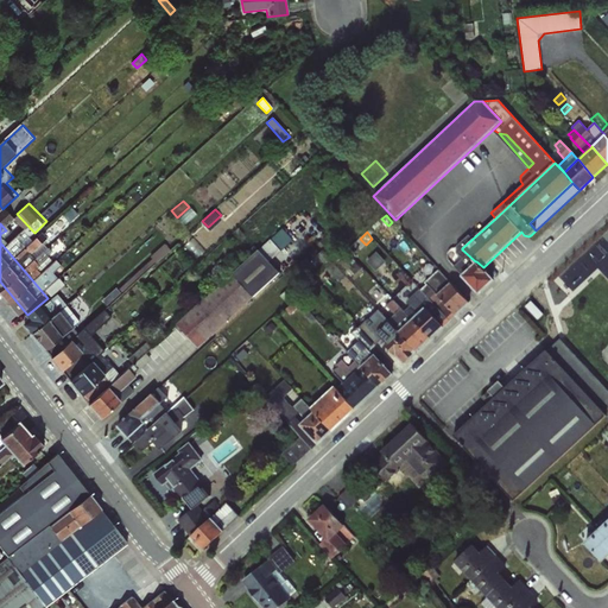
[(270,239),(259,249),(268,261),(280,251),(270,239)]
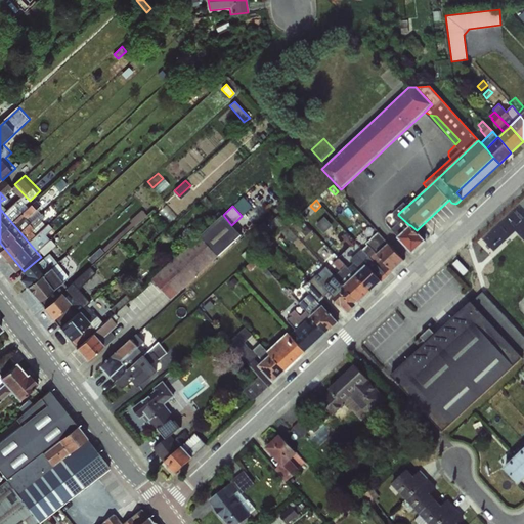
[(103,254),(107,251),(146,215),(142,210),(129,221),(130,223),(100,251),(103,254)]
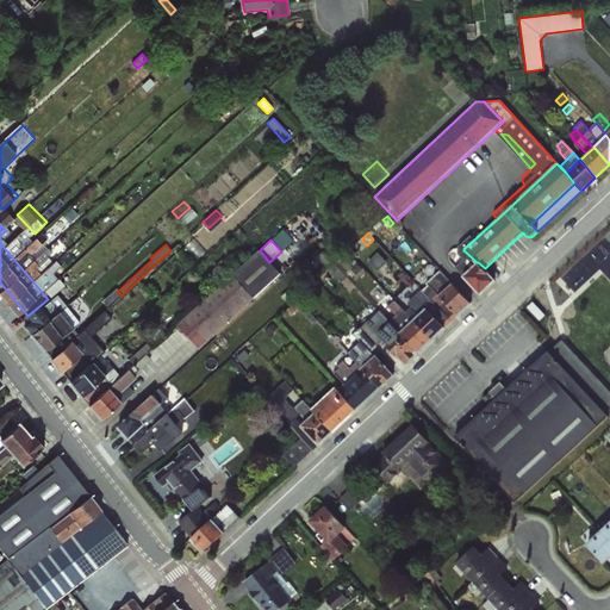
[(269,262),(260,250),(178,325),(199,349),(281,274),(269,262)]
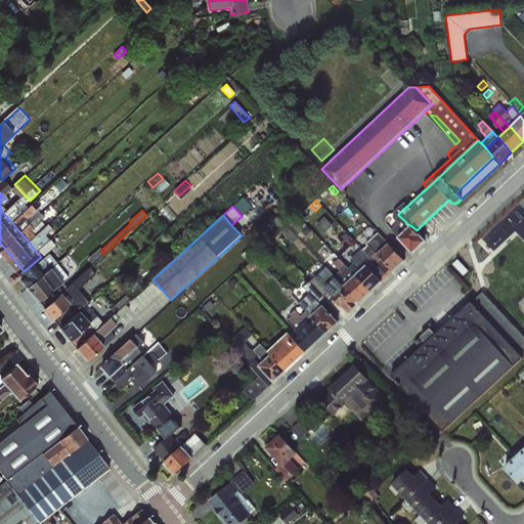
[(409,225),(398,215),(387,226),(397,237),(409,225)]
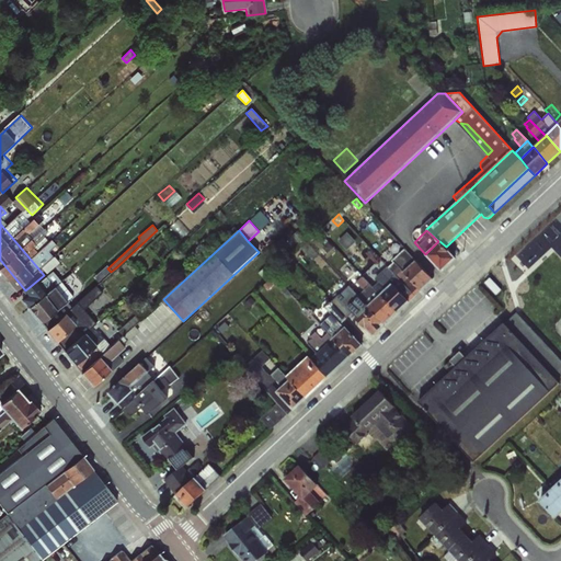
[(297,231),(292,236),(299,244),(305,239),(297,231)]
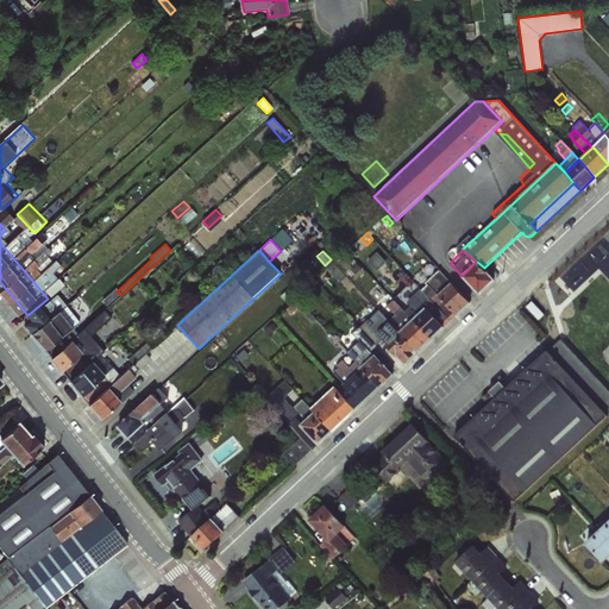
[(308,261),(297,264),(301,275),(312,271),(308,261)]
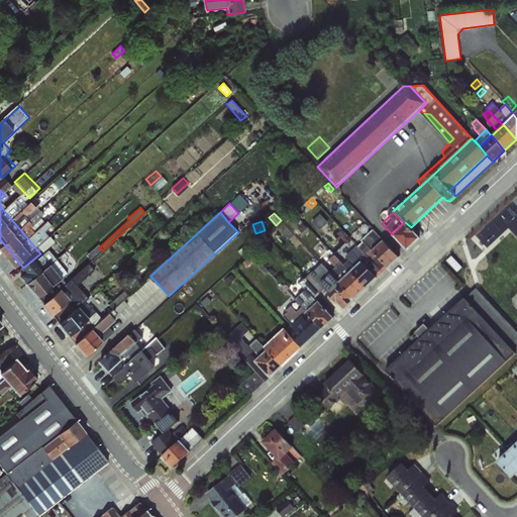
[(404,222),(392,234),(406,249),(420,236),(411,227),(405,222),(404,222)]
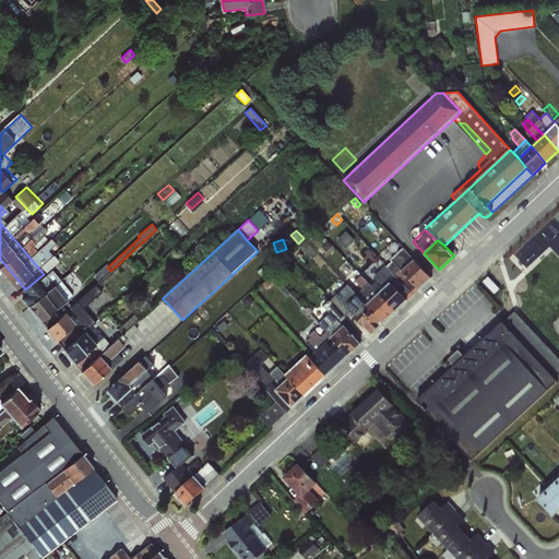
[(139,246),(115,268),(120,274),(125,278),(133,271),(130,266),(145,252),(139,246)]
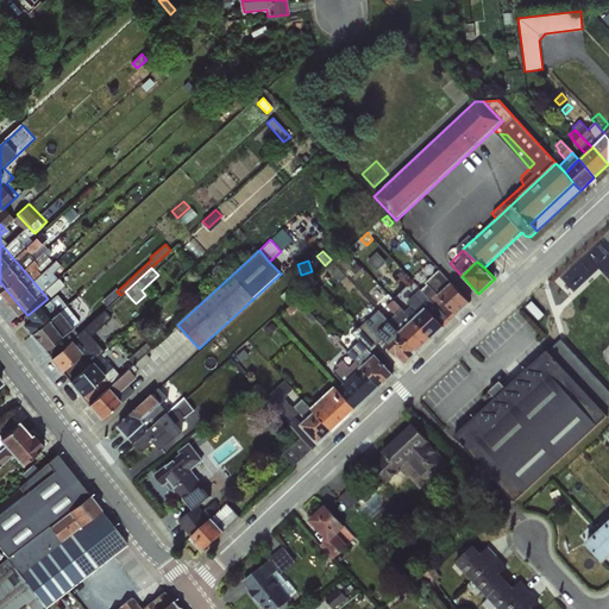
[(425,287),(422,289),(450,321),(457,315),(438,295),(451,283),(439,270),(425,282),(435,293),(433,295),(425,287)]
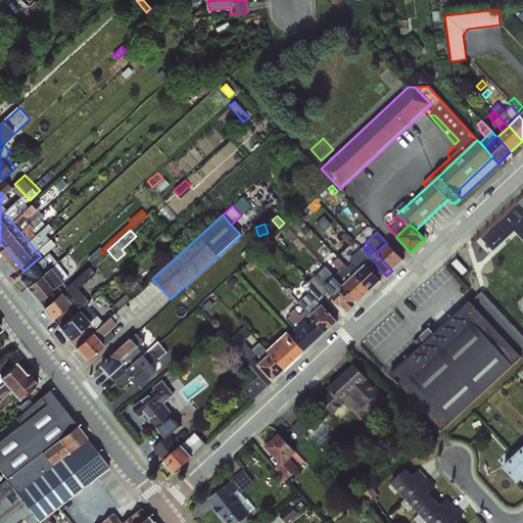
[(403,259),(387,243),(376,253),(392,271),(403,259)]
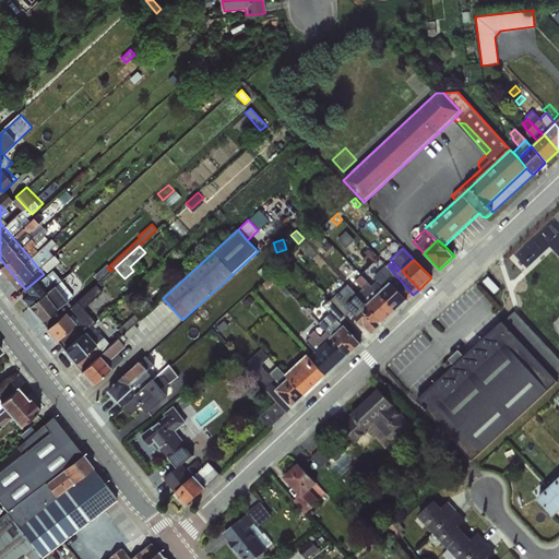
[(268,262),(258,273),(262,277),(272,268),(268,262)]
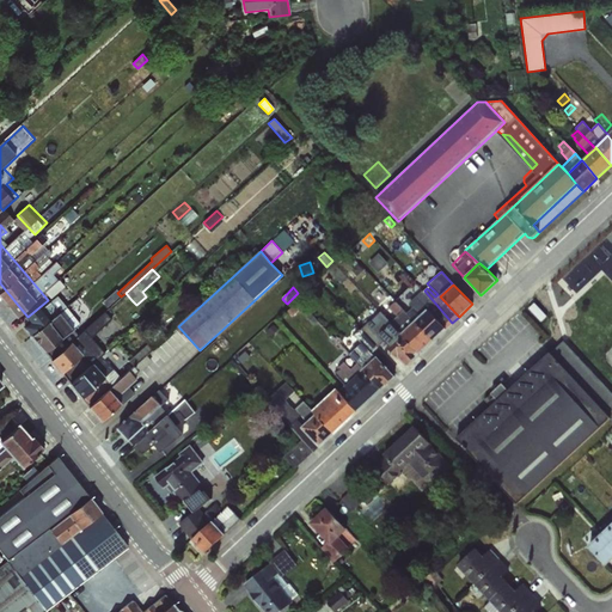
[(410,304),(403,310),(414,322),(427,308),(446,329),(452,323),(424,291),(410,304)]
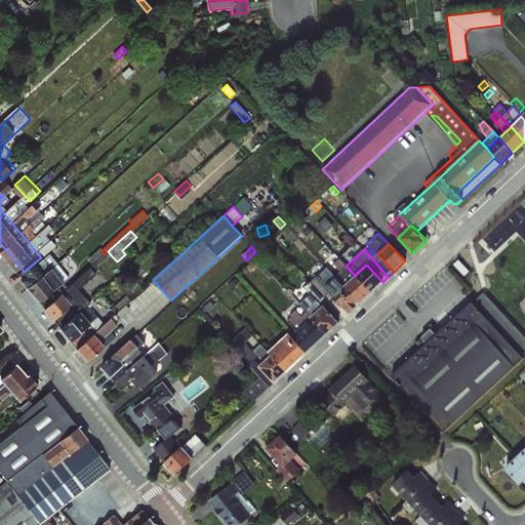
[(108,251),(104,254),(61,293),(78,313),(86,305),(82,300),(88,295),(80,287),(113,257),(108,251)]
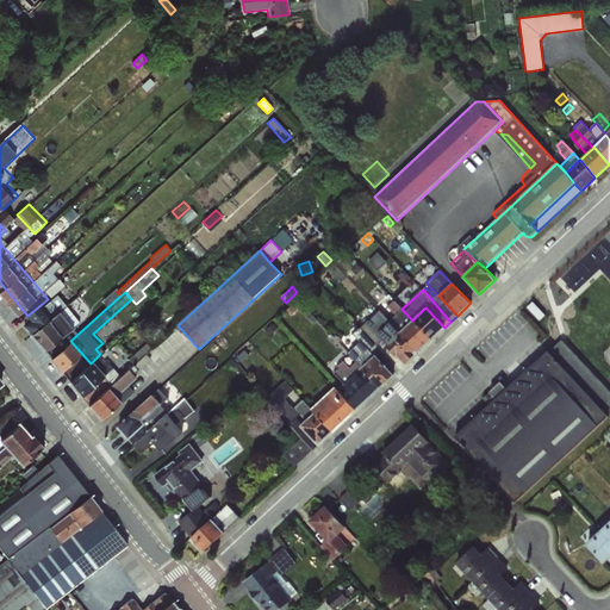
[(299,299),(287,310),(292,316),(304,305),(299,299)]
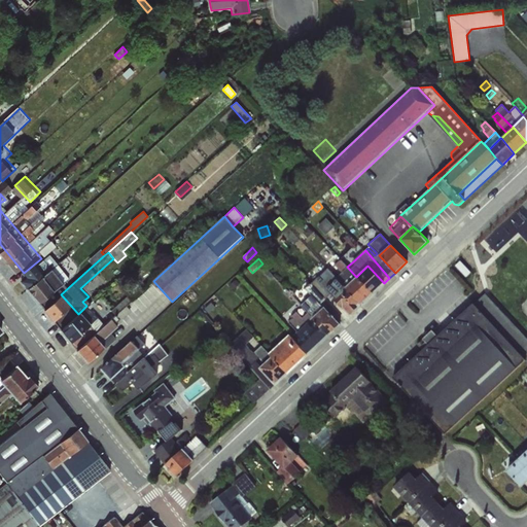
[(356,277),(347,267),(340,258),(334,265),(341,272),(336,277),(345,286),(346,286),(356,277)]
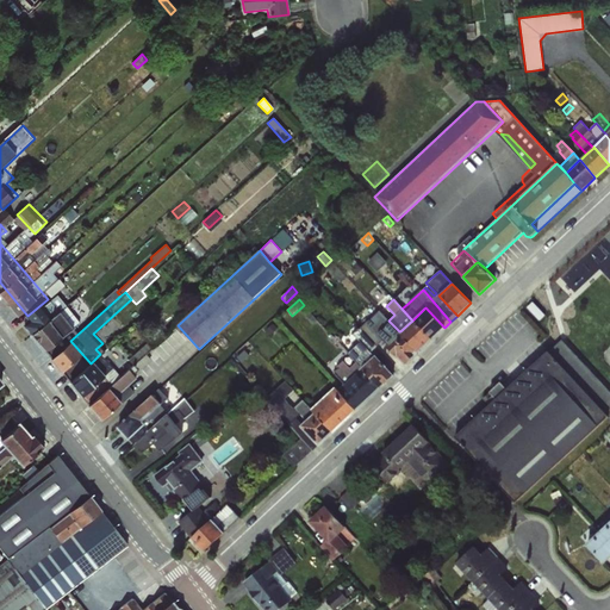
[(392,337),(399,331),(388,321),(381,312),(374,306),(366,313),(373,321),(383,332),(385,331),(392,337)]
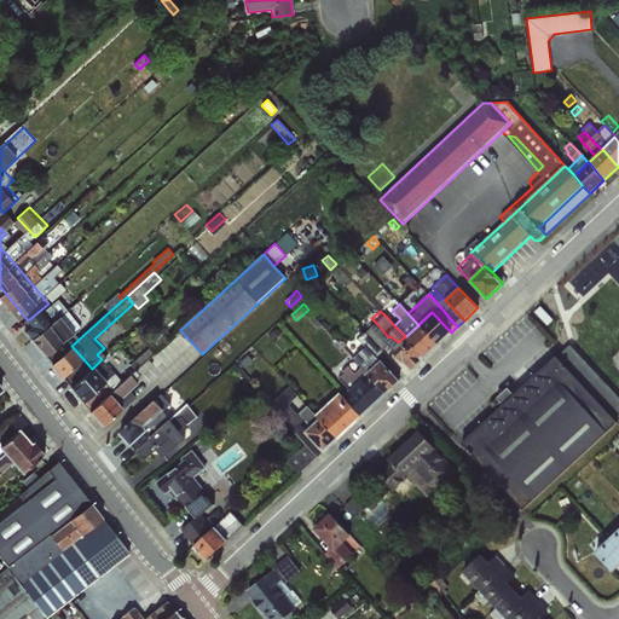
[(418,325),(437,345),(451,333),(432,312),(418,325)]
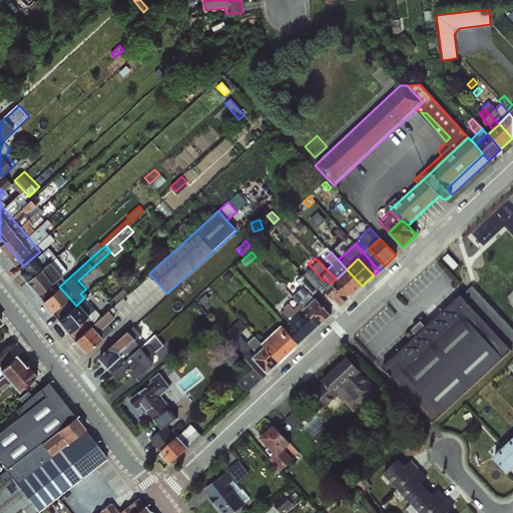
[(312,268),(303,276),(317,292),(323,286),(326,289),(330,285),(330,284),(324,279),(322,280),(314,270),(312,268)]
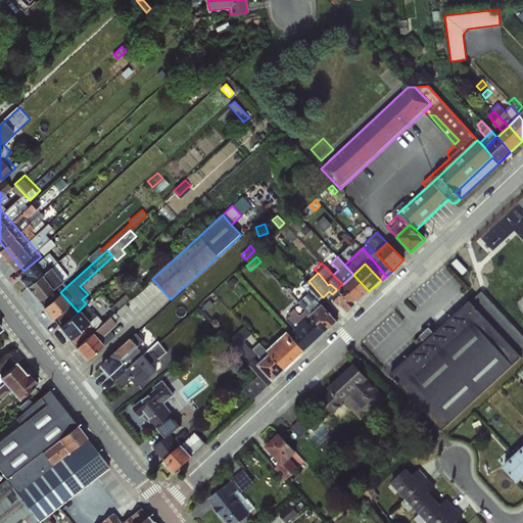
[(353,275),(343,284),(359,301),(369,291),(353,275)]
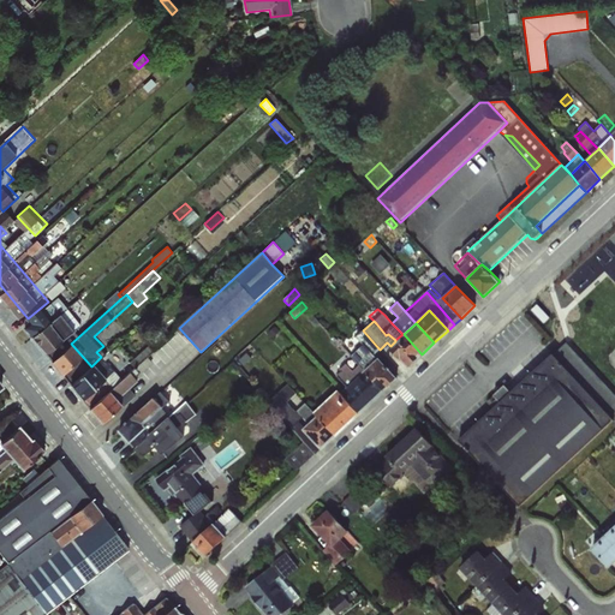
[(380,350),(363,330),(356,338),(363,345),(351,357),(364,371),(378,358),(374,354),(380,350)]
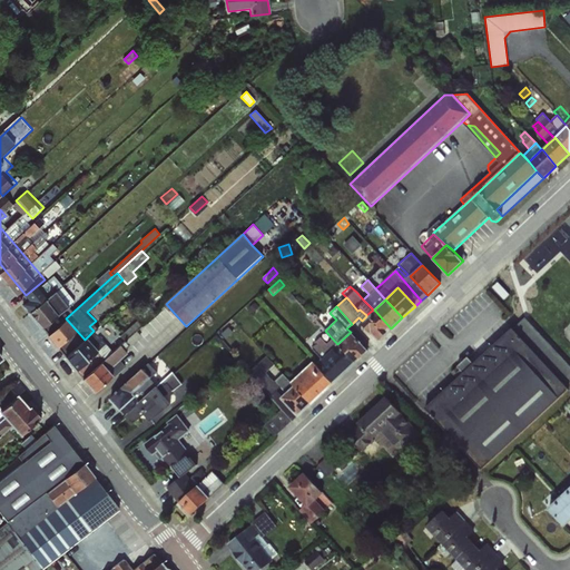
[(366,315),(366,316),(360,323),(377,340),(391,328),(374,310),(373,310),(366,315)]
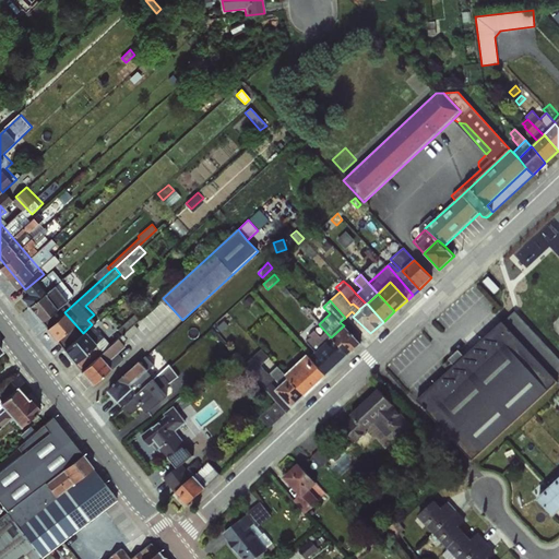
[(558,359),(514,311),(502,322),(558,382),(558,380),(558,359)]
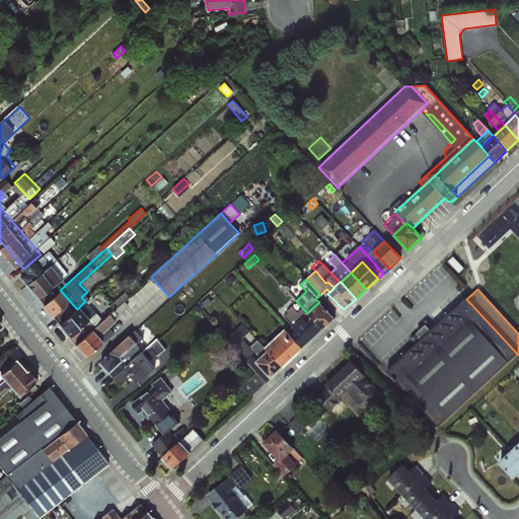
[(121,315),(132,308),(131,308),(140,303),(134,295),(130,297),(128,293),(113,302),(121,315)]
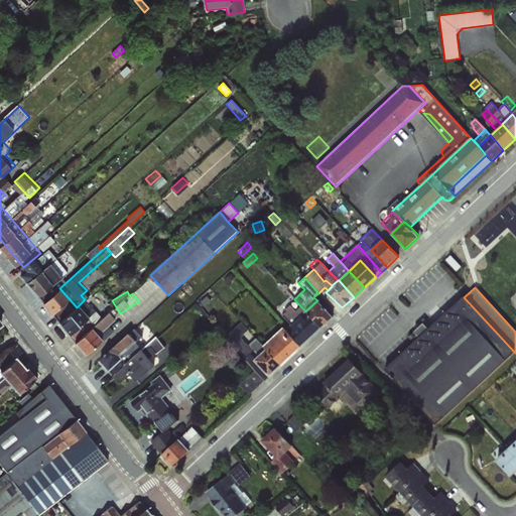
[(428,329),(419,338),(384,370),(436,425),(515,353),(464,297),(428,329)]
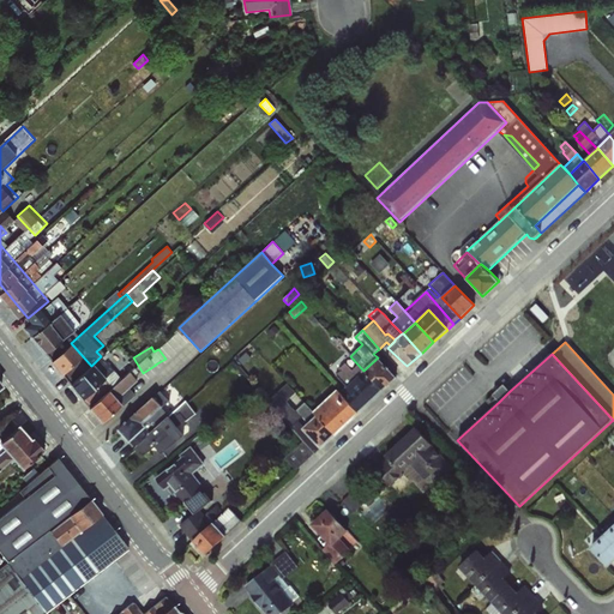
[(104,357),(73,385),(91,405),(122,379),(104,357)]
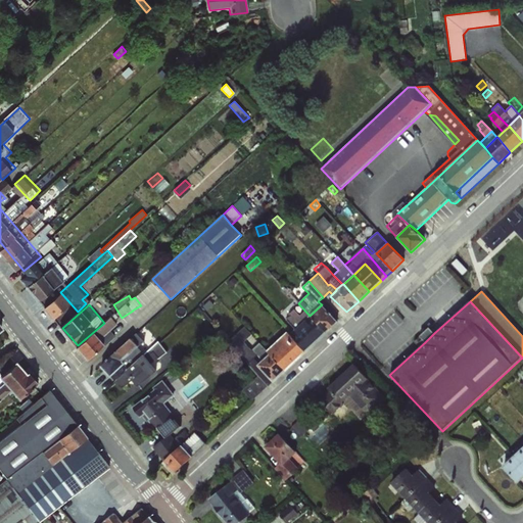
[(322,304),(310,316),(326,332),(337,321),(322,304)]
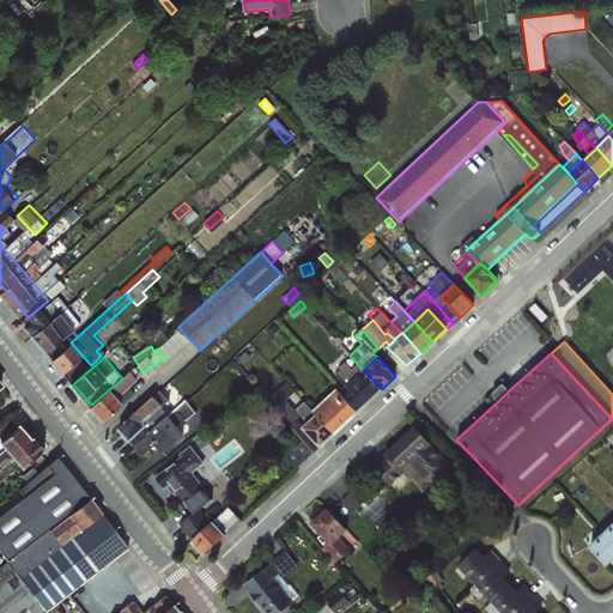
[(347,386),(363,370),(358,364),(352,370),(345,363),(339,368),(340,370),(335,375),(347,386)]
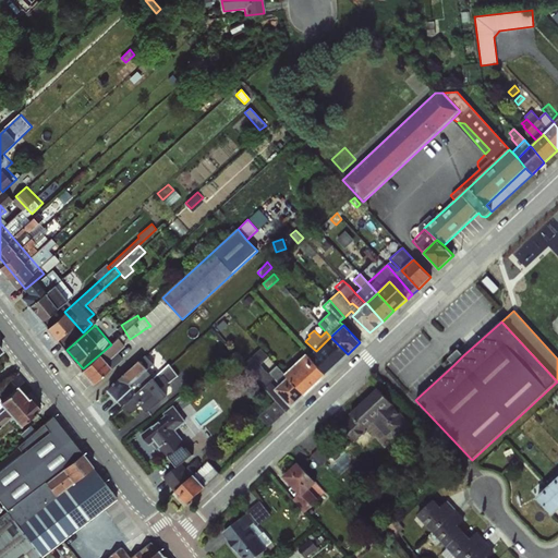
[(122,367),(113,358),(130,344),(124,337),(87,368),(101,386),(122,367)]
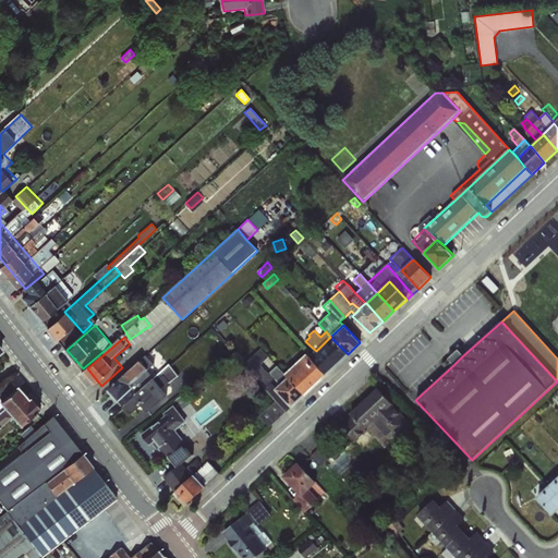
[(330,337),(310,356),(325,375),(348,354),(330,337)]
